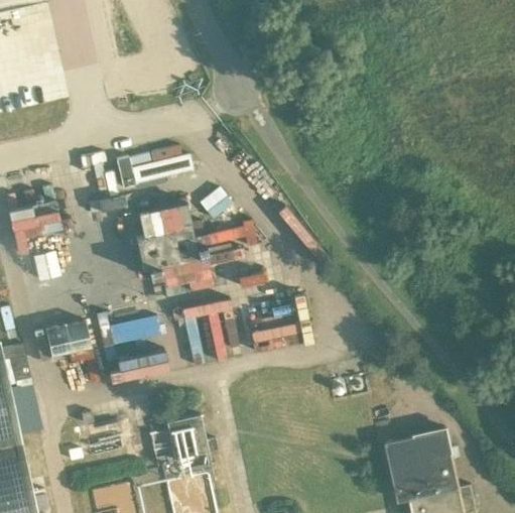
[(49,199),(2,207),(9,248),(71,239),(67,216),(52,218),(49,199)]
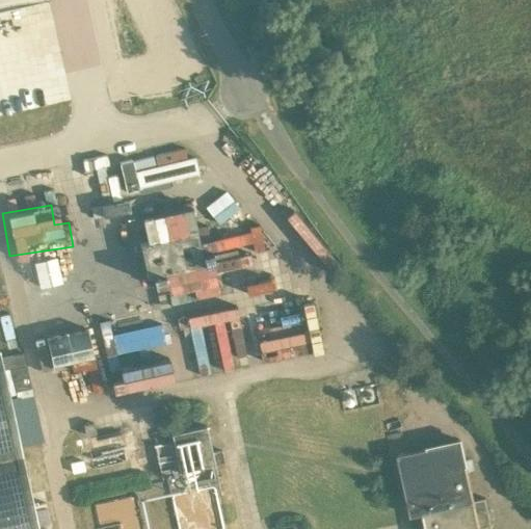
[(200,234),(141,245),(148,278),(206,266),(200,234)]
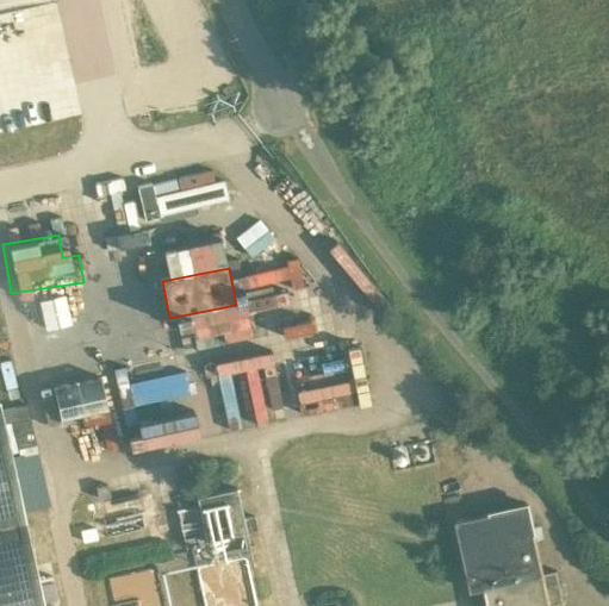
[(44,329),(67,325),(63,297),(41,300),(44,329)]
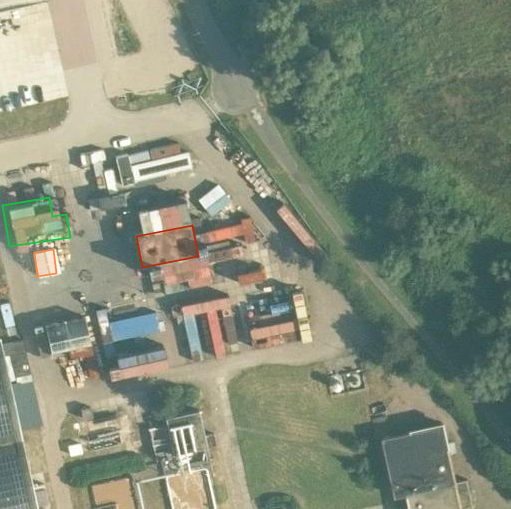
[(229,249),(209,251),(212,270),(232,268),(229,249)]
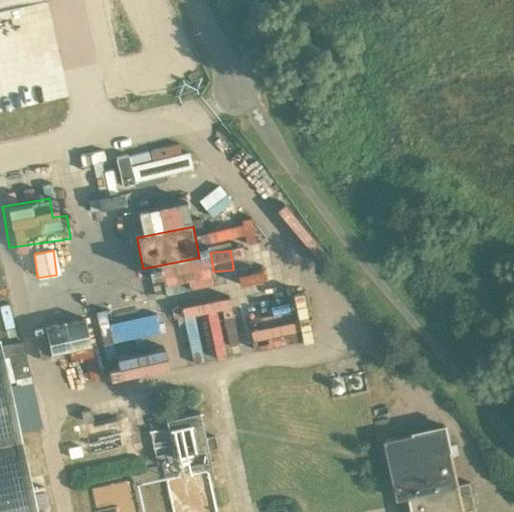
[(291,308),(173,329),(175,343),(201,338),(203,348),(232,343),(232,342),(249,339),(251,347),(297,339),(291,308)]
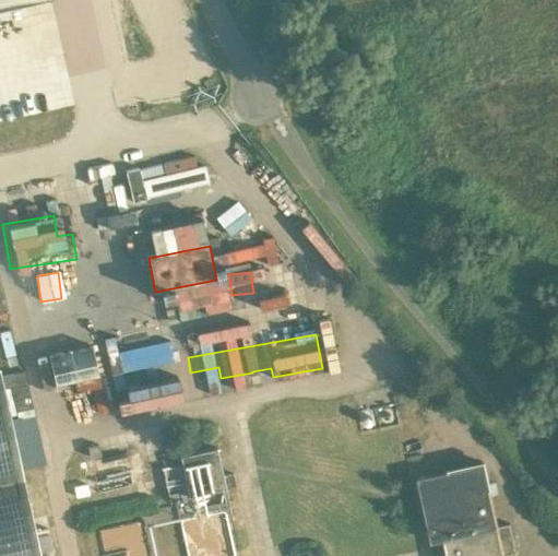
[(121,351),(122,365),(170,363),(169,349),(121,351)]
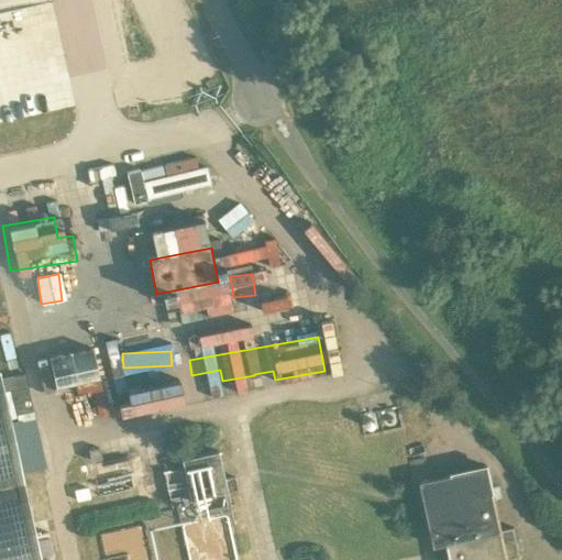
[(94,352),(50,361),(56,388),(99,380),(94,352)]
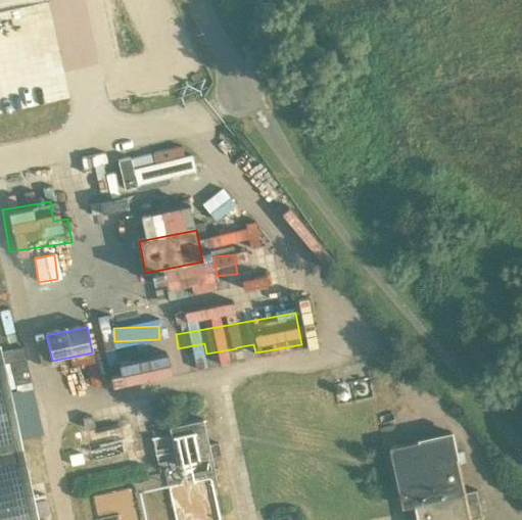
[(113,385),(165,373),(161,350),(108,363),(113,385)]
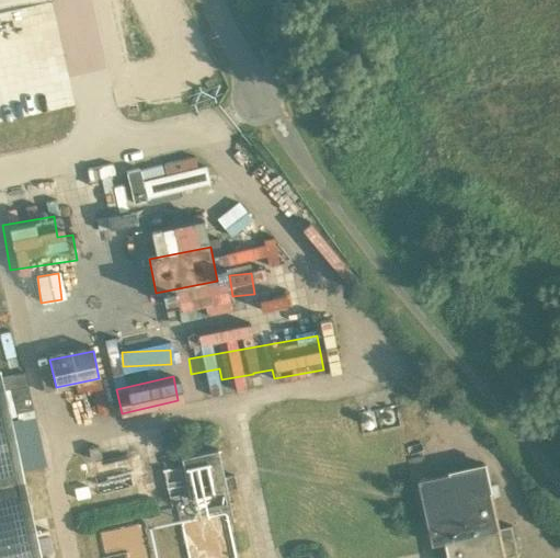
[(36,557),(19,475),(0,390),(0,557),(36,557)]
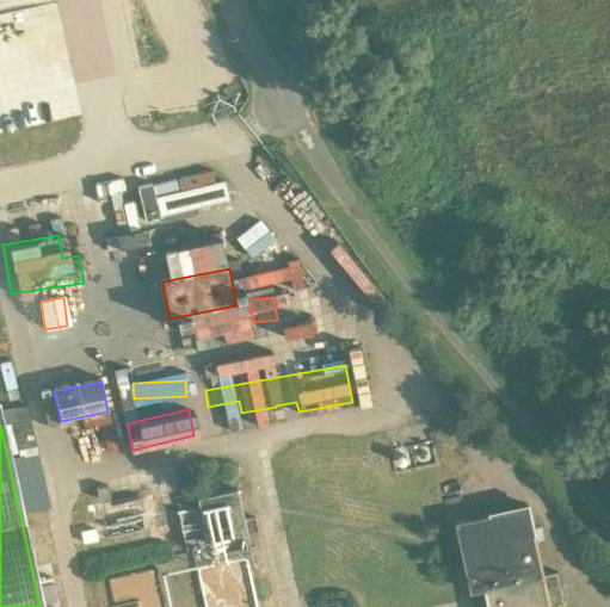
[(238,491),(199,500),(197,501),(207,545),(258,534),(254,520),(244,522),(238,491)]
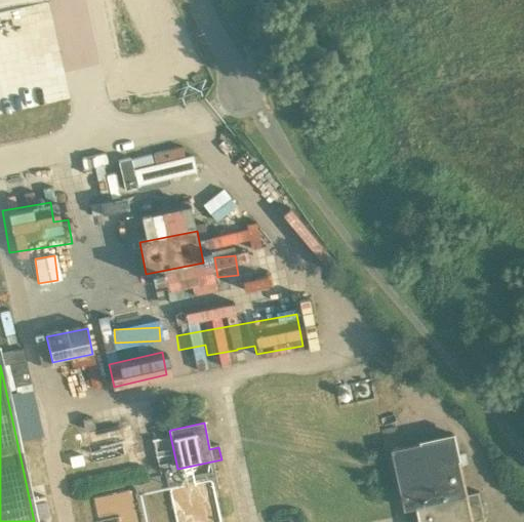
[(485,521),(480,494),(469,496),(455,437),(393,451),(406,512),(418,509),(420,521),(485,521)]
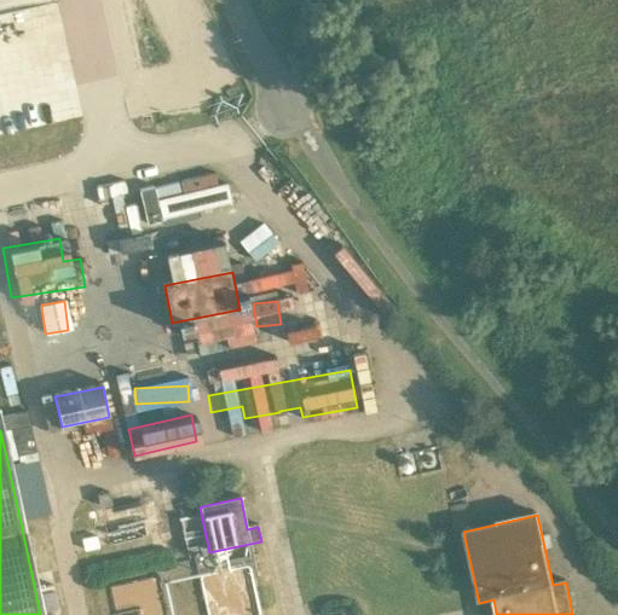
[(168,614),(161,576),(113,586),(117,614),(168,614)]
